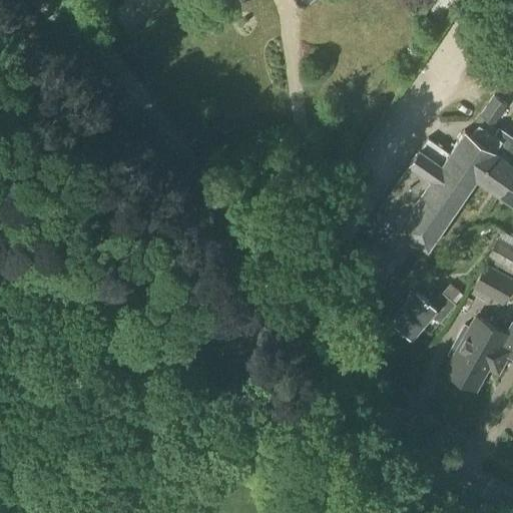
[(494,124),(507,105),(493,96),(481,115),(494,124)]
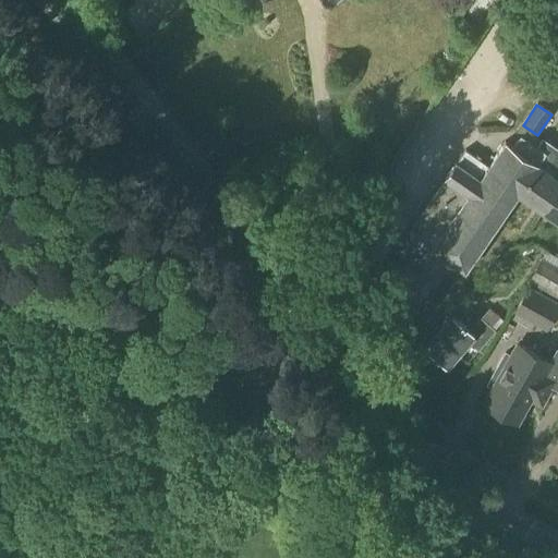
[(546,154),(537,147),(521,136),(512,148),(505,143),(488,167),(464,149),(408,232),(432,249),(464,271),(518,195),(546,154)]
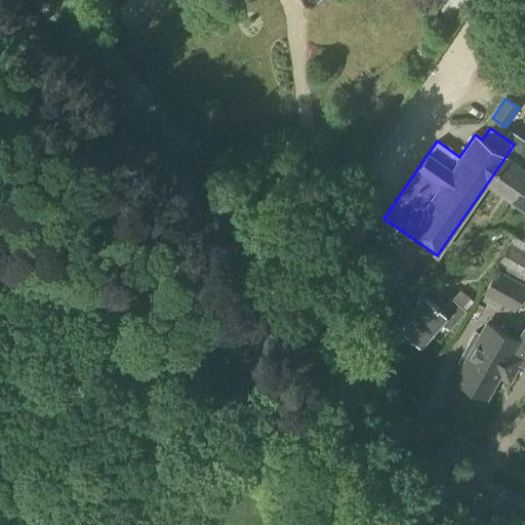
[(509,199),(524,175),(524,142),(511,131),(506,138),(514,145),(487,184),(509,199)]
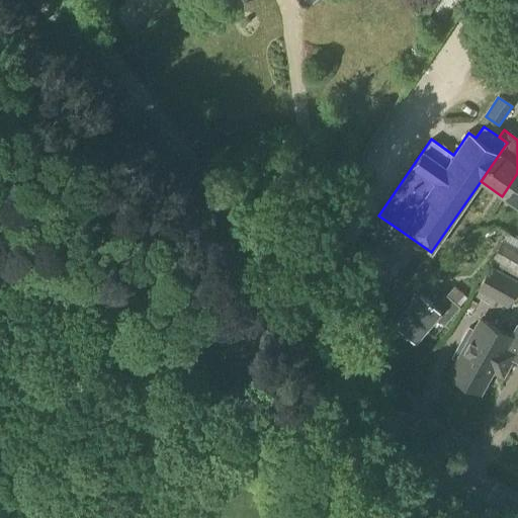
[(517,173),(502,196),(517,207),(517,173)]
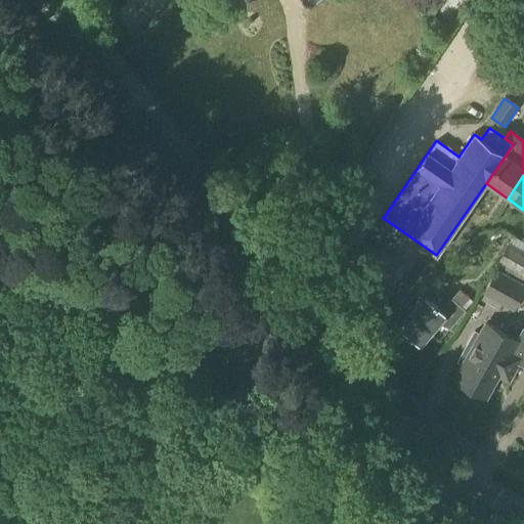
[(523,280),(523,252),(508,243),(495,264),(523,280)]
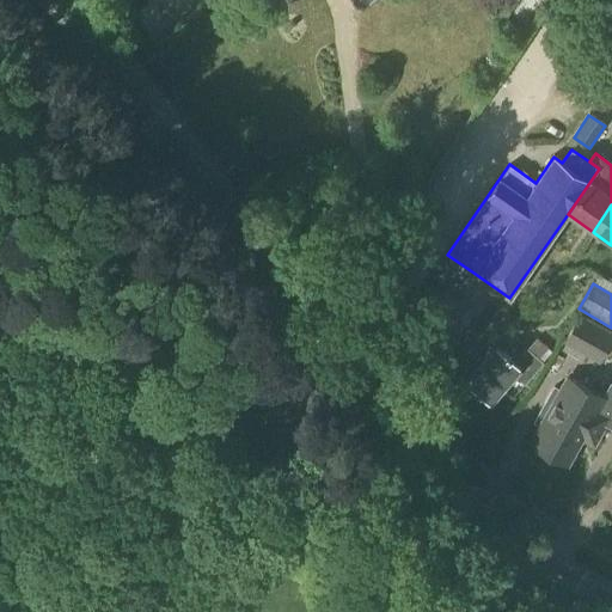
[(599,362),(611,340),(611,336),(580,318),(564,343),(599,362)]
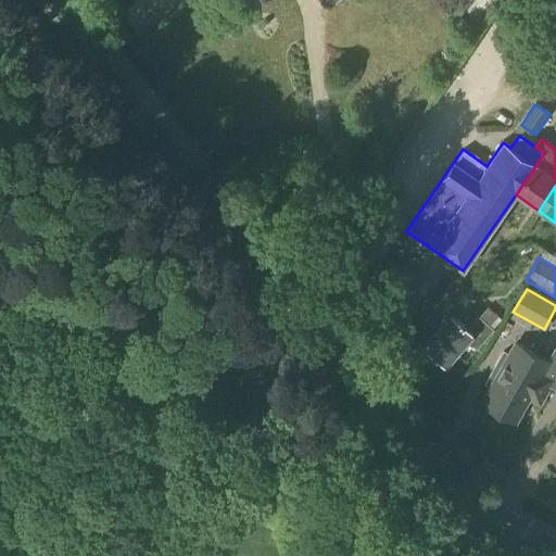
[(468,328),(451,314),(422,346),(444,365),(466,340),(476,350),(492,329),(478,316),(468,328)]
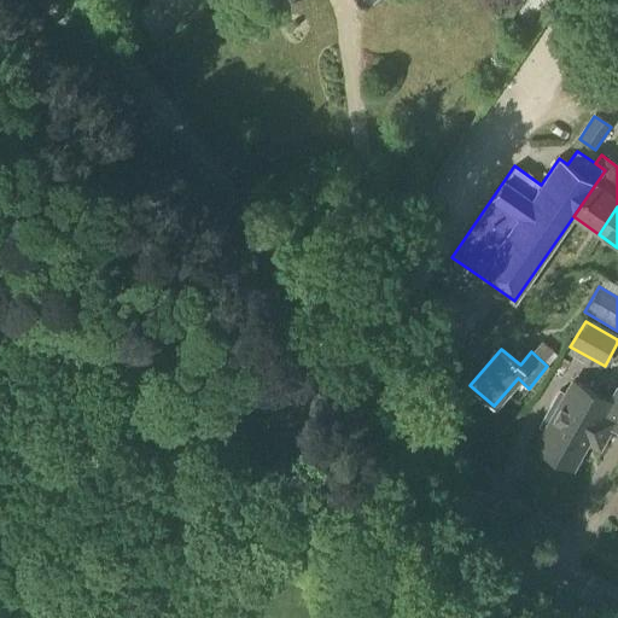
[(601,415),(608,403),(573,383),(561,403),(558,401),(547,419),(552,423),(536,449),(571,468),(587,442),(599,449),(613,423),(601,415)]
